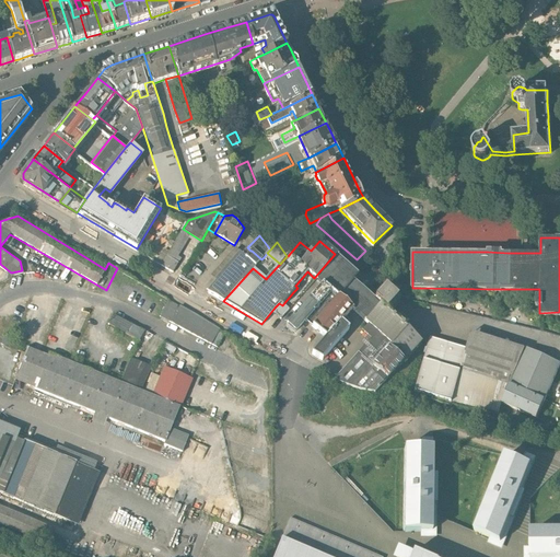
[(211,276),(217,280),(241,253),(235,248),(211,276)]
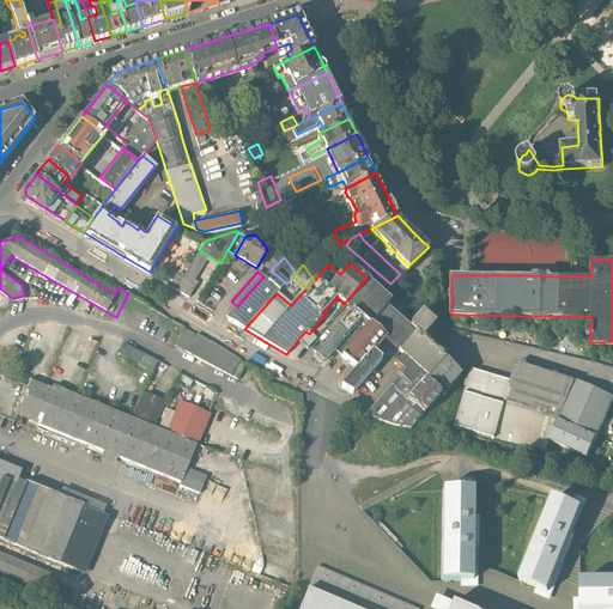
[(274,274),(268,281),(279,291),(286,284),(275,274),(274,274)]
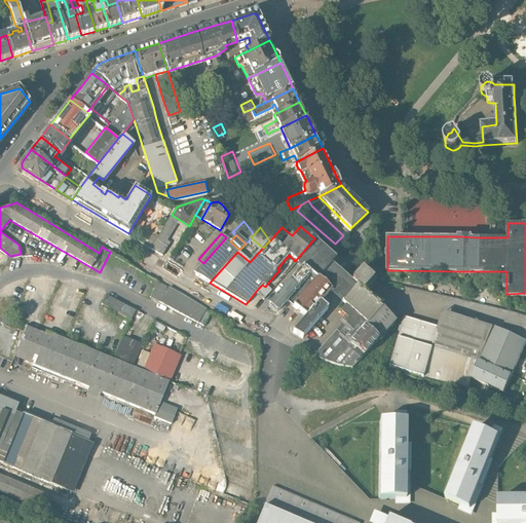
[(239,250),(230,241),(226,237),(203,263),(199,268),(194,273),(210,283),(237,252),(239,250)]
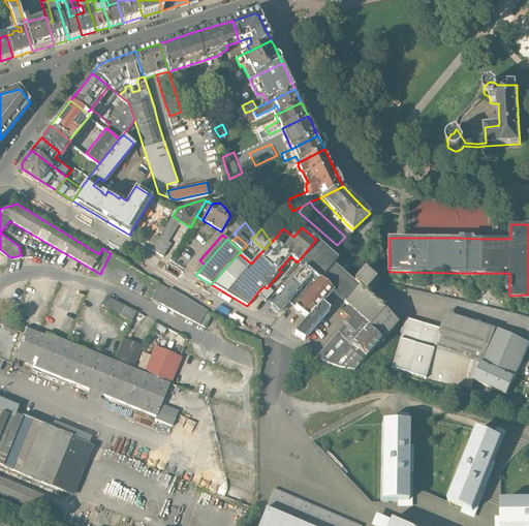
[(265,249),(252,239),(249,243),(260,253),(265,249)]
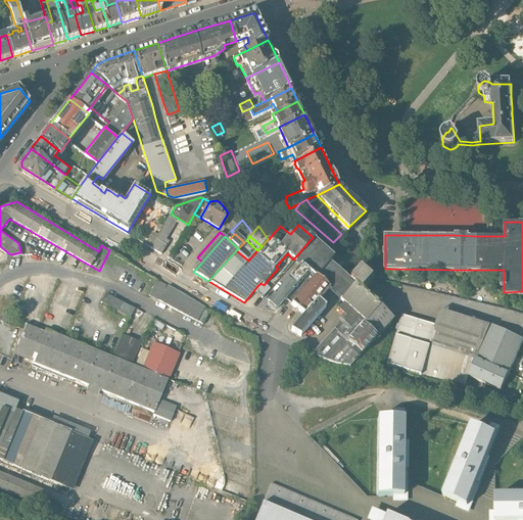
[(167,244),(155,237),(150,246),(161,252),(167,244)]
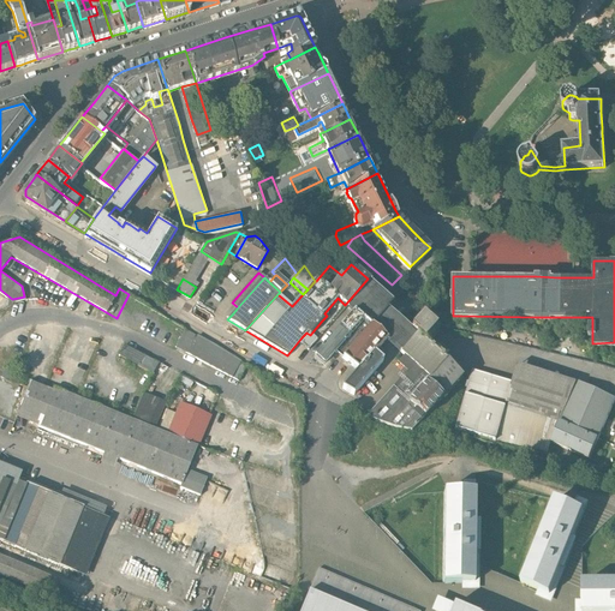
[(389,307),(394,301),(368,279),(345,305),(353,312),(353,311),(371,325),(387,339),(386,339),(405,355),(398,363),(402,366),(405,369),(399,376),(402,378),(395,387),(407,397),(425,377),(442,391),(458,373),(421,340),(436,322),(424,310),(410,325),(389,307)]
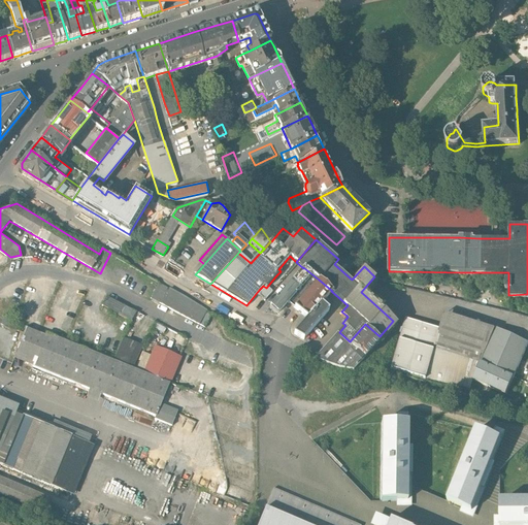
[(270,305),(277,313),(283,306),(287,302),(294,308),(319,280),(303,267),(303,268),(288,285),(270,305)]
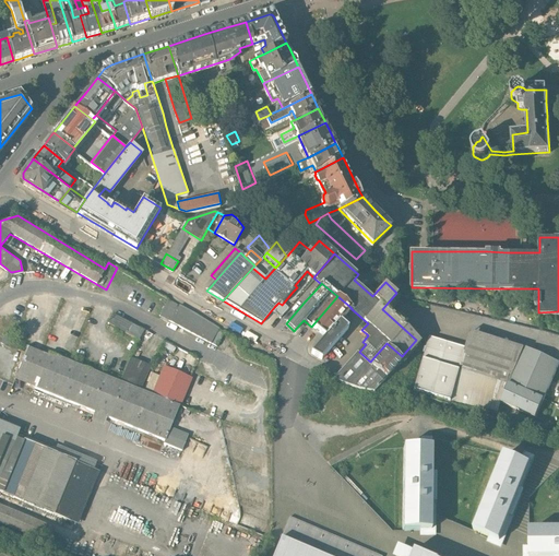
[(352,308),(337,296),(311,327),(319,332),(324,336),(321,341),(311,353),(321,359),(347,329),(340,321),(351,308),(352,308)]
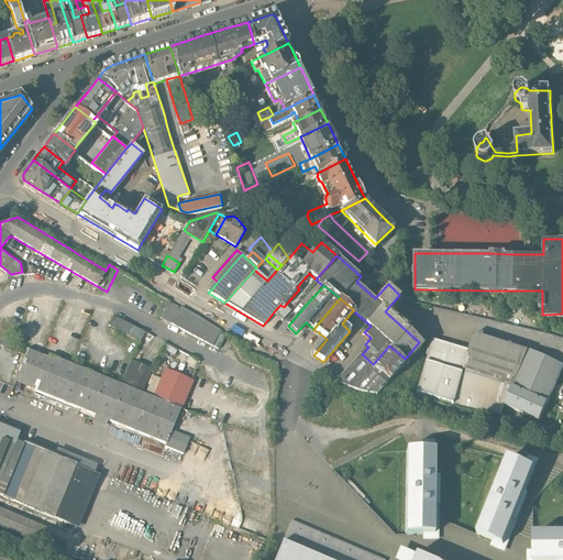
[(218,347),(225,333),(168,299),(159,316),(218,347)]
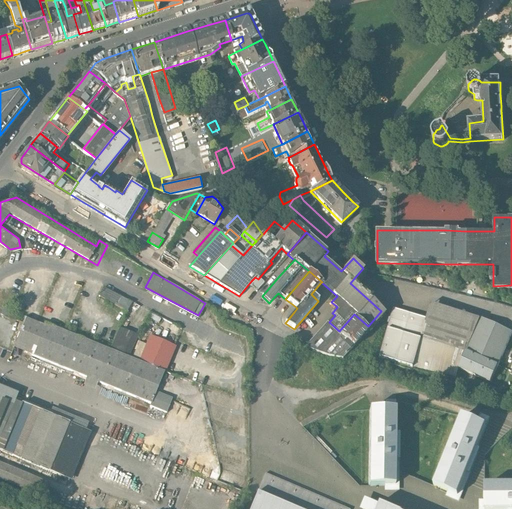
[(132,301),(103,285),(98,294),(127,309),(132,301)]
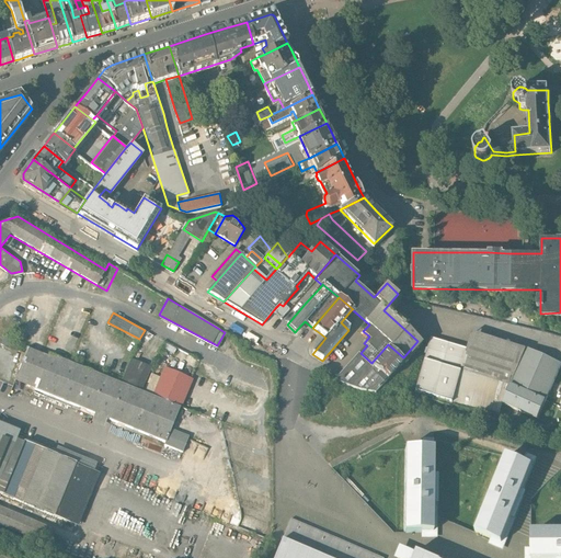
[(472,328),(467,344),(461,364),(507,378),(522,344),(472,328)]
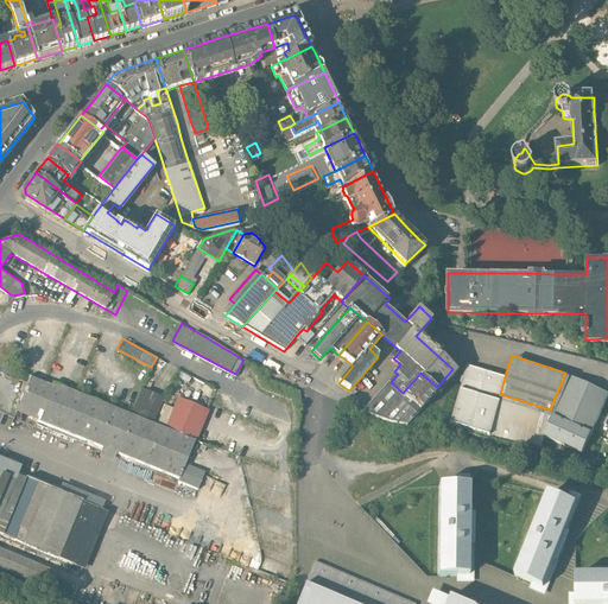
[(0,369),(18,376),(20,366),(4,360),(0,367),(0,369)]
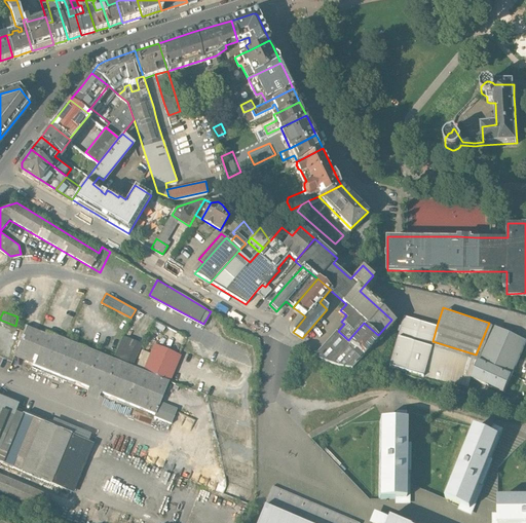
[(519,352),(525,337),(490,322),(489,323),(476,355),(433,341),(438,323),(404,313),(388,364),(424,373),(468,383),(471,375),(502,389),(519,352)]
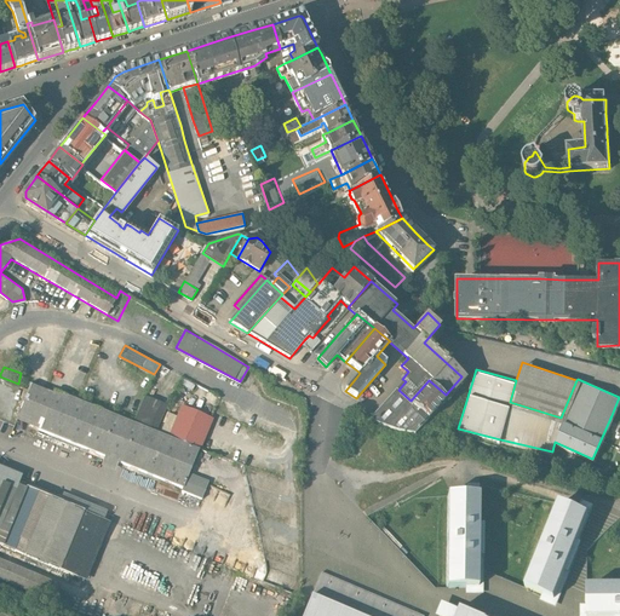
[(428,419),(446,395),(429,380),(411,401),(428,419)]
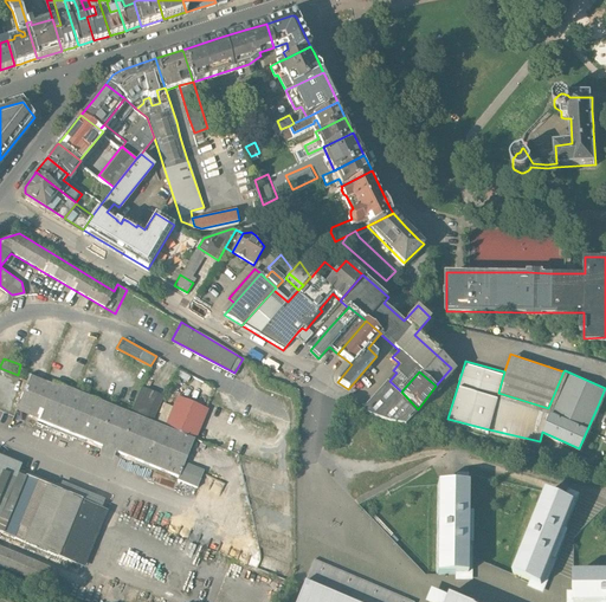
[(51,382),(28,374),(26,382),(15,407),(102,441),(97,452),(111,458),(116,447),(179,473),(178,476),(197,484),(204,468),(185,460),(194,437),(165,425),(153,419),(130,410),(52,379),(51,382)]
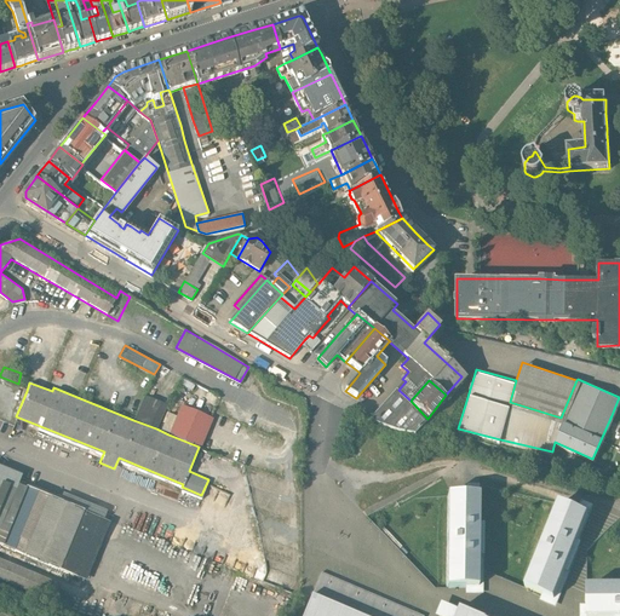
[(428,419),(411,401),(399,390),(369,419),(415,432),(428,419)]
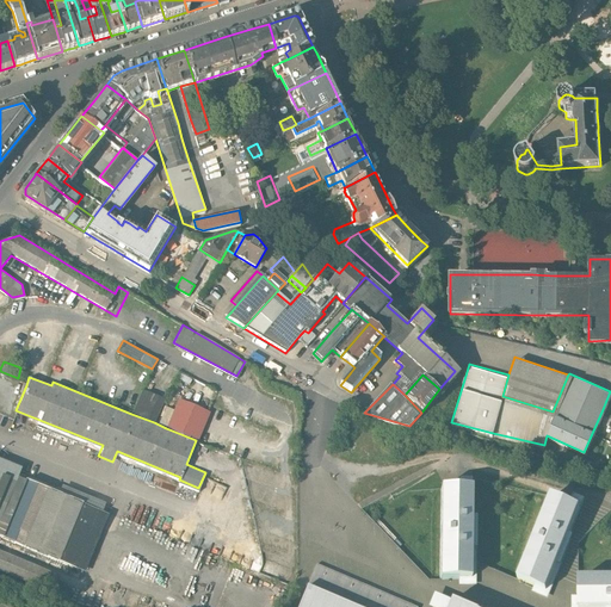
[(142,389),(131,414),(154,422),(164,398),(142,389)]
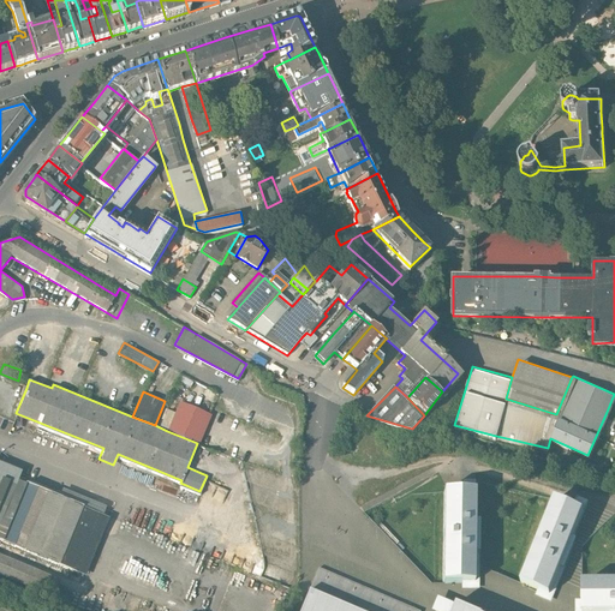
[(179,401),(167,431),(197,443),(209,413),(179,401)]
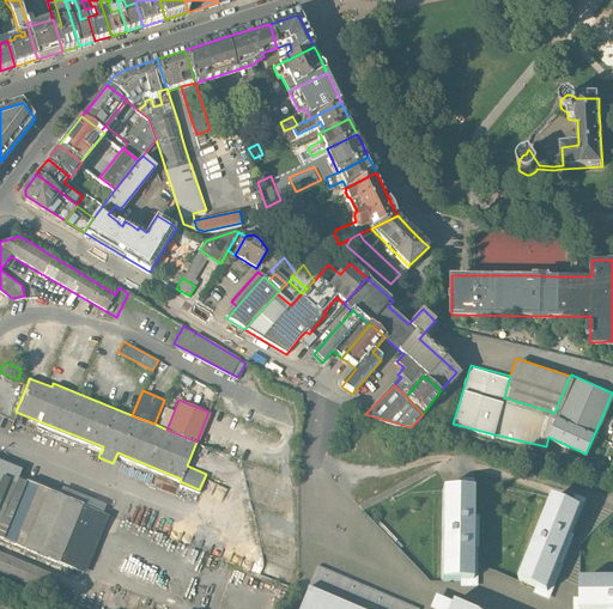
[(0,568),(72,598),(79,579),(0,547),(0,533),(86,568),(109,511),(103,509),(60,491),(18,474),(22,466),(0,456),(0,568)]
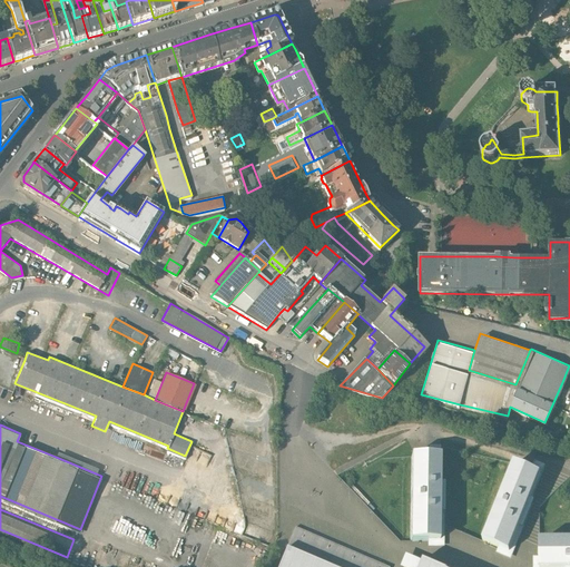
[(431,455),(413,455),(413,539),(430,538),(430,543),(445,541),(445,510),(449,510),(449,482),(445,482),(446,467),(445,456),(445,443),(431,442),(431,455)]
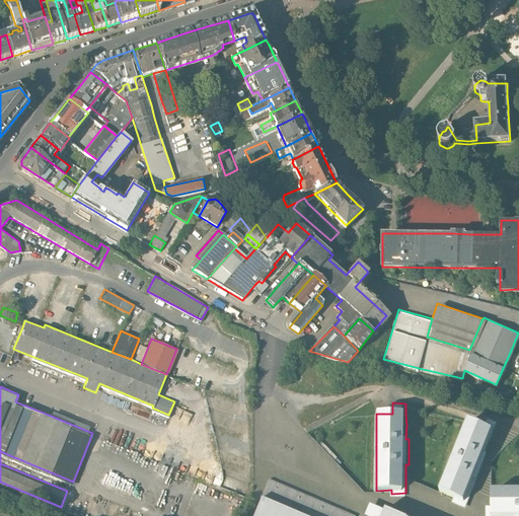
[(54,409),(51,416),(87,431),(90,424),(54,409)]
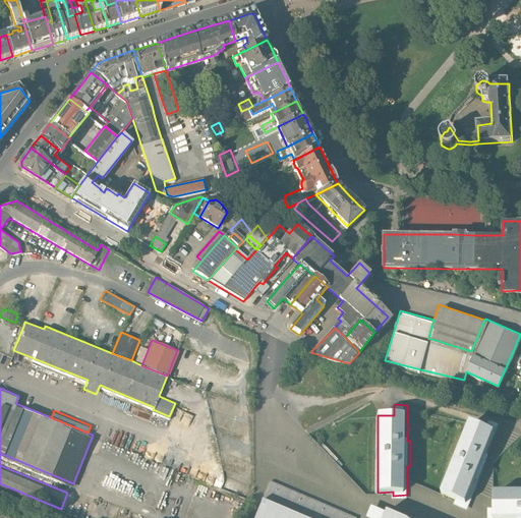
[(471,421),(443,490),(457,498),(455,502),(468,507),(479,480),(481,480),(486,469),(491,456),(489,455),(499,433),(502,422),(490,418),(485,427),(471,421)]
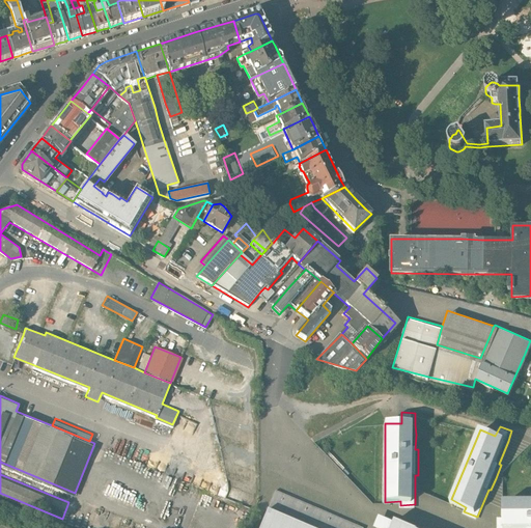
[(362,527),(364,524),(278,488),(260,527),(362,527)]
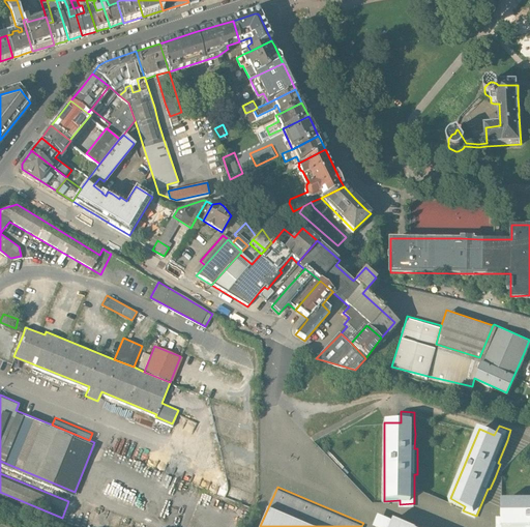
[(529,526),(529,499),(503,499),(503,515),(497,515),(497,526),(529,526)]
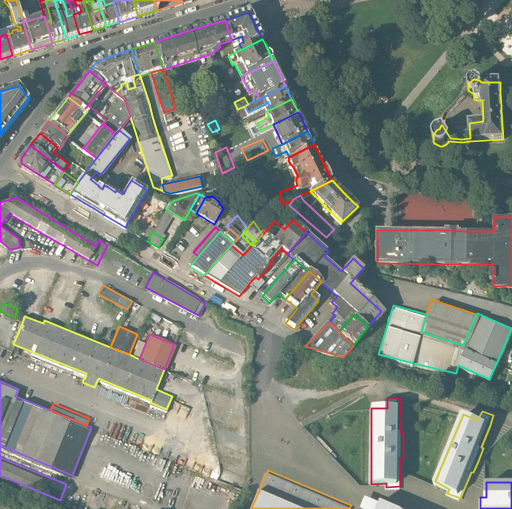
[(400,508),(371,497),(366,508),(400,508)]
